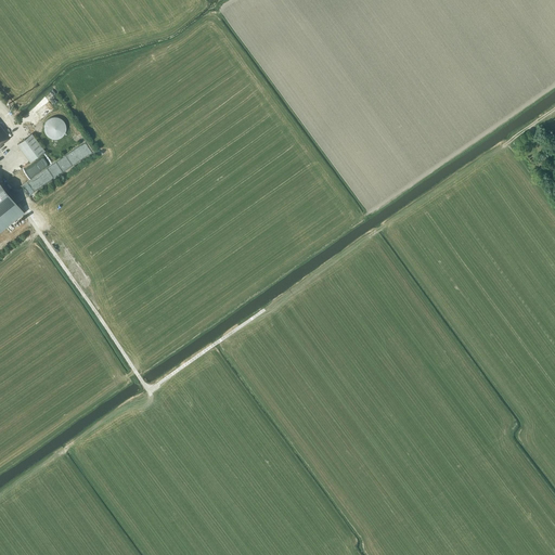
[(57,115),(56,115),(55,115),(54,115),(53,115),(52,115),(52,116),(51,116),(50,116),(49,117),(48,118),(47,119),(46,120),(46,121),(44,121),(44,123),(44,124),(44,125),(43,126),(43,127),(43,128),(44,129),(44,130),(44,131),(46,132),(46,133),(47,134),(48,134),(48,136),(49,137),(50,137),(51,138),(52,138),(53,138),(54,139),(55,139),(56,139),(56,138),(57,138),(59,138),(60,138),(61,137),(62,137),(63,136),(64,134),(65,133),(65,132),(66,132),(66,131),(66,130),(67,129),(67,128),(67,127),(67,126),(67,125),(66,124),(66,123),(66,121),(65,120),(64,119),(64,118),(63,118),(63,117),(62,117),(61,116),(60,116),(59,115),(57,115)]
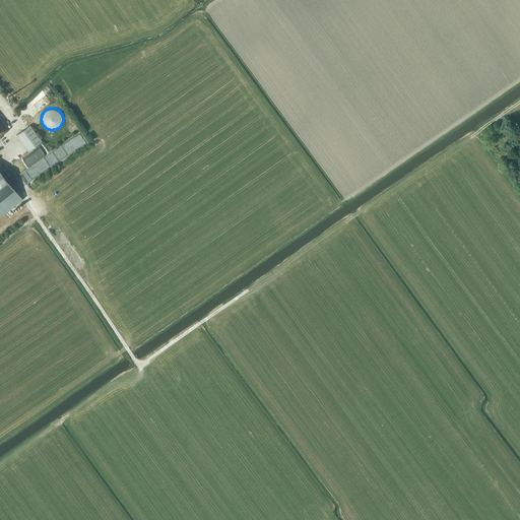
[(0,136),(10,128),(0,115),(0,136)]
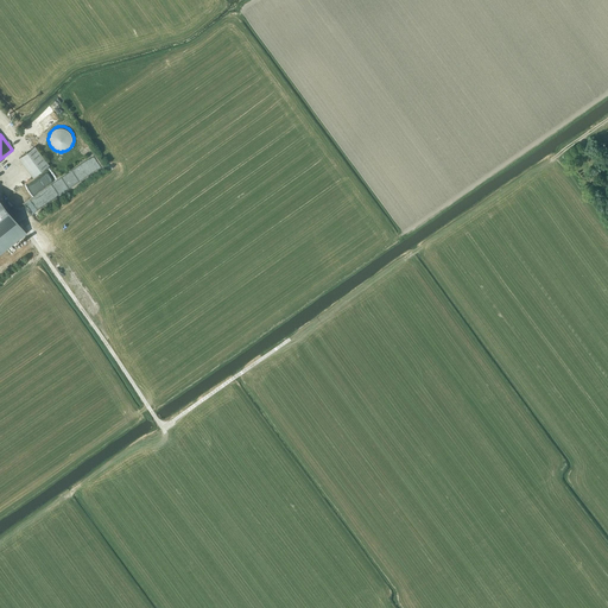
[(50,165),(48,162),(36,146),(19,158),(33,177),(50,165)]
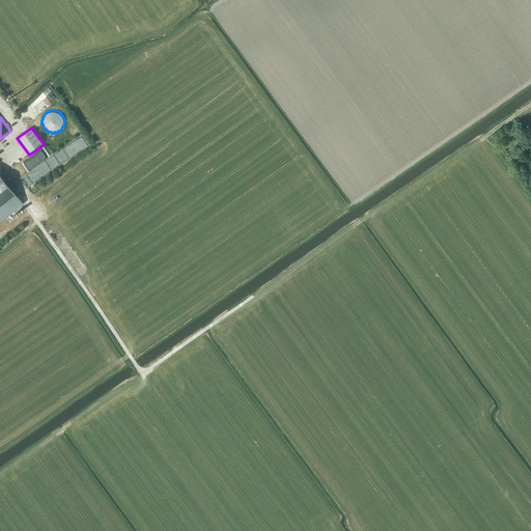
[(26,159),(32,168),(49,158),(43,148),(26,159)]
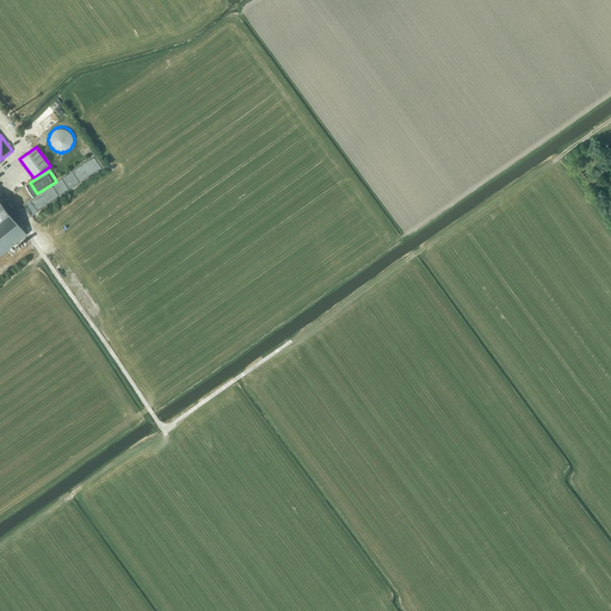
[(0,254),(26,234),(0,199),(0,197),(1,196),(0,193),(0,254)]
